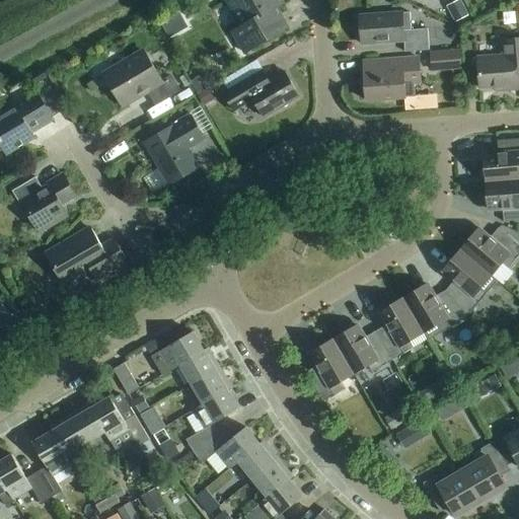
[(276,8),(283,4),(280,0),(227,0),(242,27),(232,33),(244,54),(288,28),(276,8)]
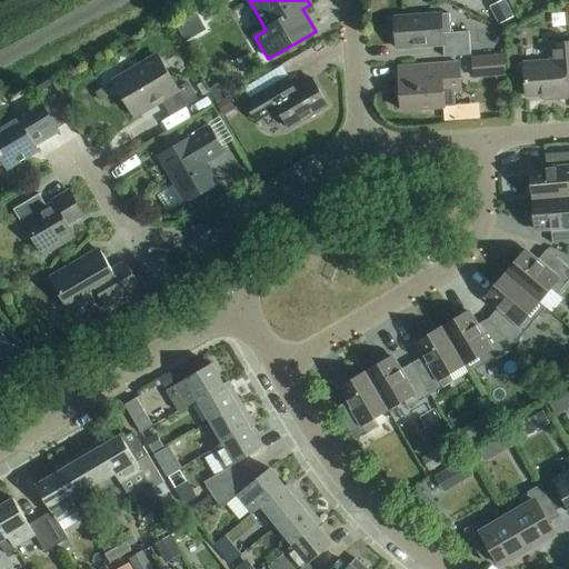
[(505,0),(489,8),(498,26),(515,18),(505,0)]
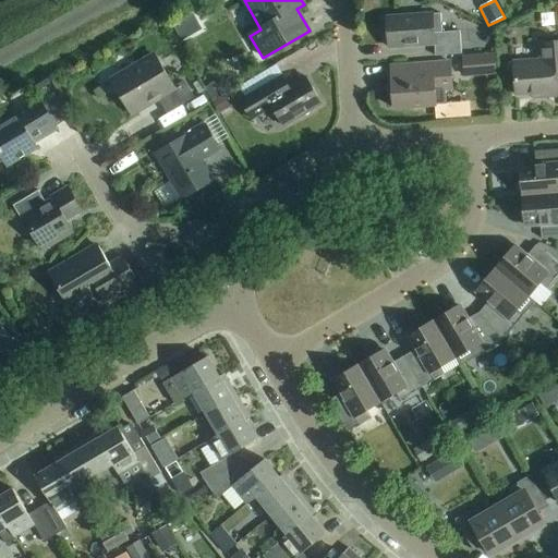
[(386,19),(388,49),(434,45),(435,57),(461,55),(459,32),(441,34),(440,14),(386,19)]
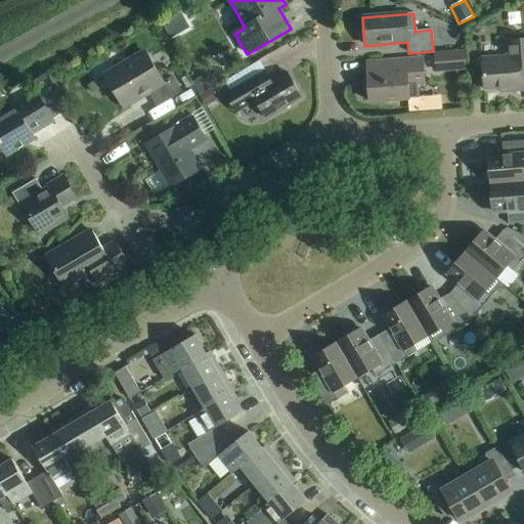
[(499,89),(500,94),(523,92),(523,76),(523,72),(523,71),(523,40),(507,42),(508,57),(482,59),(484,90),(499,89)]
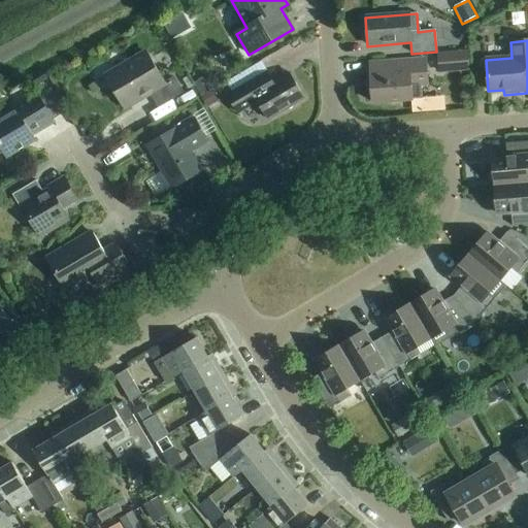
[(158,108),(183,93),(174,78),(164,84),(145,54),(106,77),(125,108),(126,107),(128,110),(141,102),(139,99),(150,94),(158,108)]
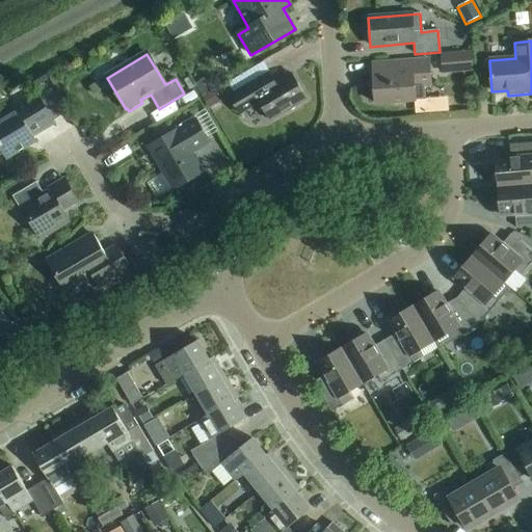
[(471,54),(442,56),(443,73),(472,70),(471,54)]
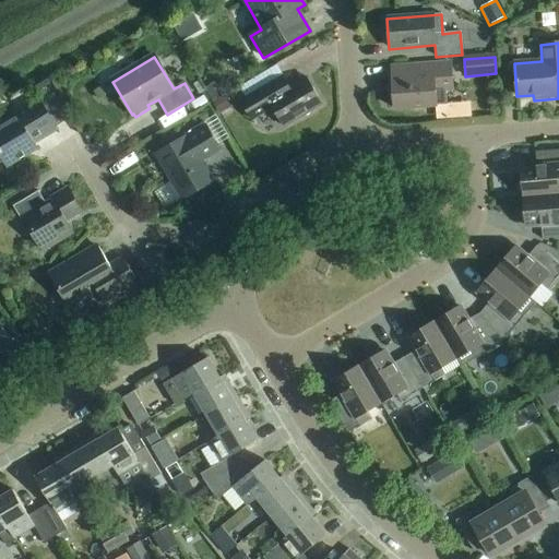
[(412,80),(392,81),(394,109),(447,105),(445,91),(453,90),(451,63),(411,67),(412,80)]
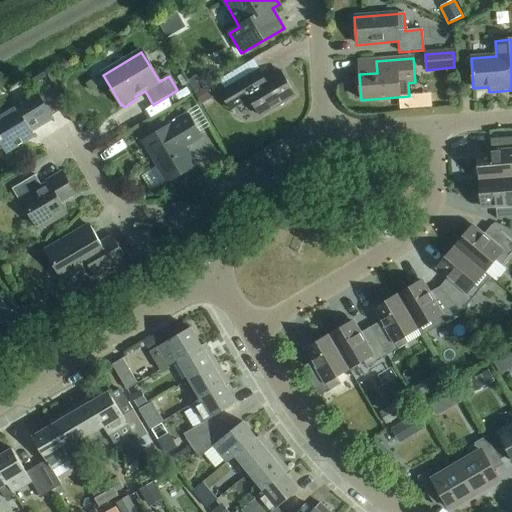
[(220,93),(231,111),(250,99),(260,117),(295,97),(280,72),(265,80),(259,70),(220,93)]
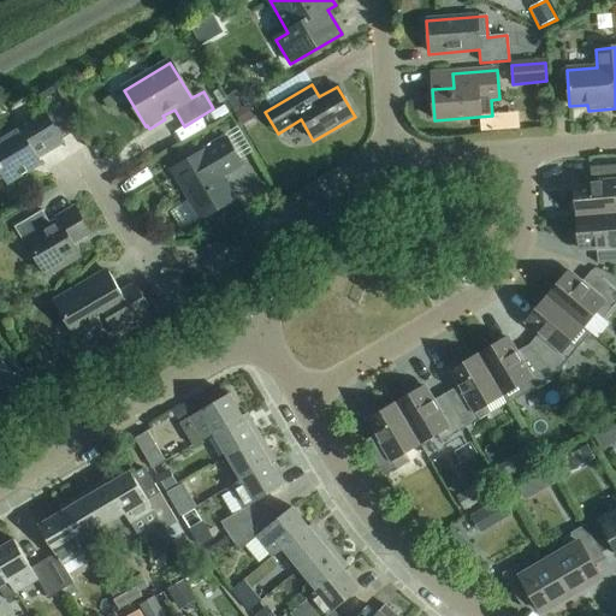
[(258,118),(249,105),(235,113),(243,126),(258,118)]
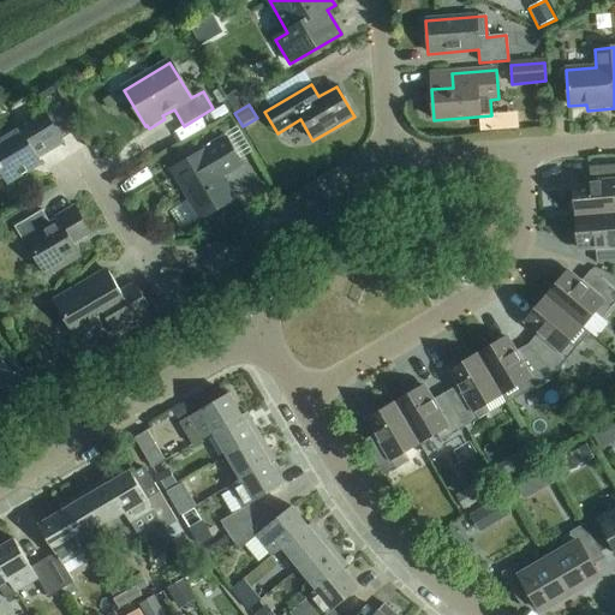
[(63,143),(45,113),(43,109),(0,135),(0,169),(7,184),(42,163),(39,157),(63,143)]
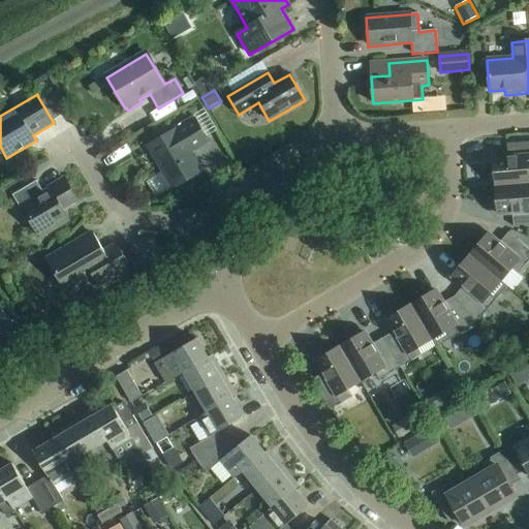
[(191,154),(209,144),(192,117),(175,127),(176,130),(148,147),(173,189),(201,172),(191,154)]
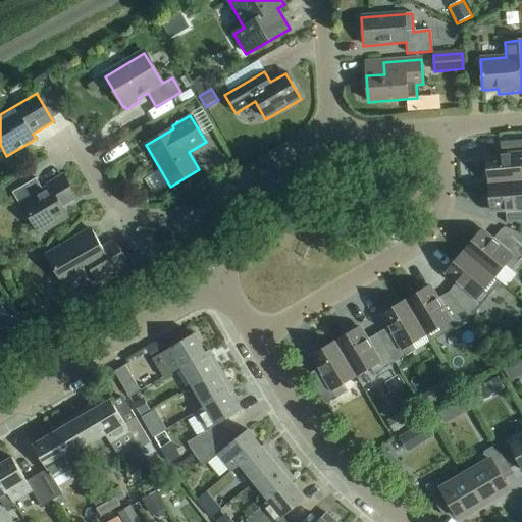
[(487,156),(489,185),(521,181),(521,141),(500,143),(501,155),(487,156)]
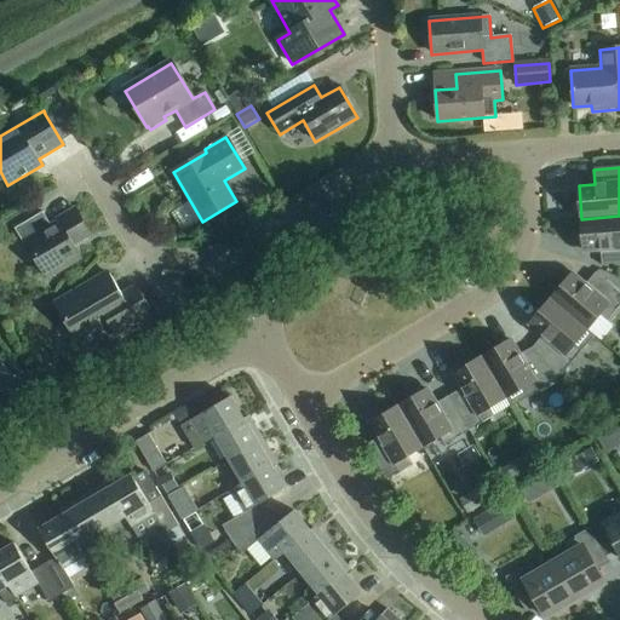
[(57,222),(58,223),(51,228),(42,212),(13,229),(23,244),(26,242),(46,277),(80,258),(72,245),(90,234),(75,210),(57,222)]
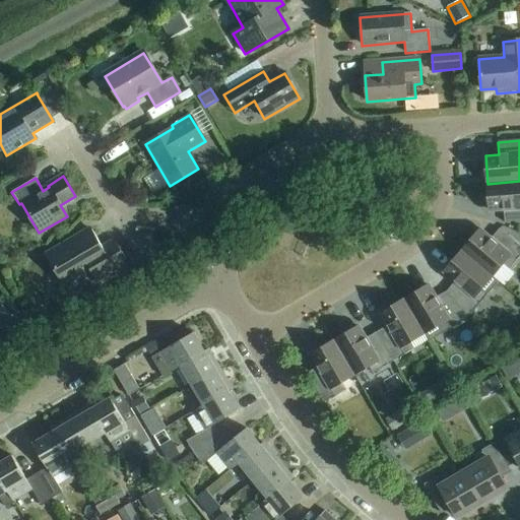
[(519,181),(488,184),(490,212),(504,211),(505,223),(519,221),(519,181)]
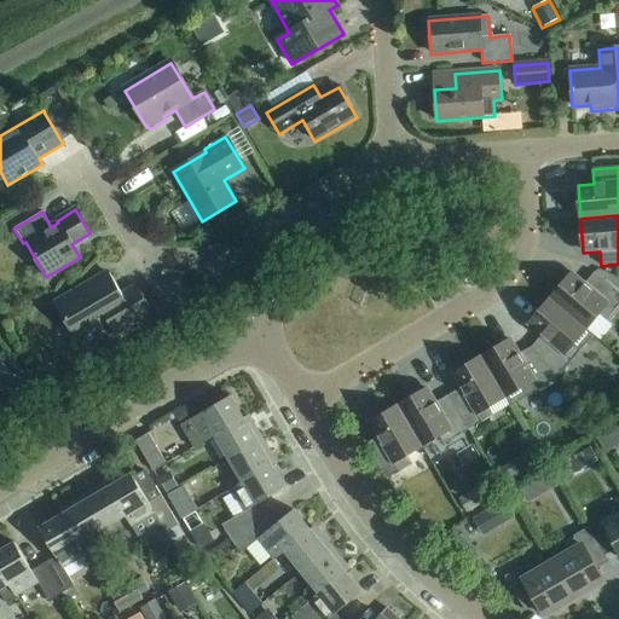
[(572,275),(550,300),(585,329),(597,314),(606,320),(618,305),(618,294),(594,273),(584,284),(572,275)]
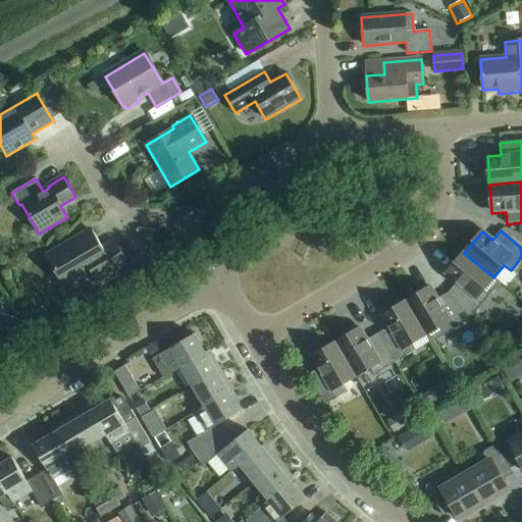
[(47,258),(63,286),(90,270),(97,282),(127,264),(114,242),(102,249),(92,231),(47,258)]
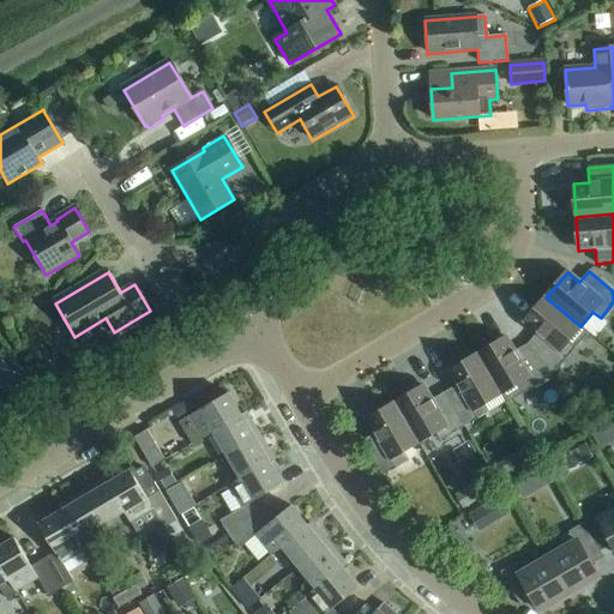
[(536,333),(528,344),(553,375),(576,349),(567,342),(581,326),(546,298),(524,323),(536,333)]
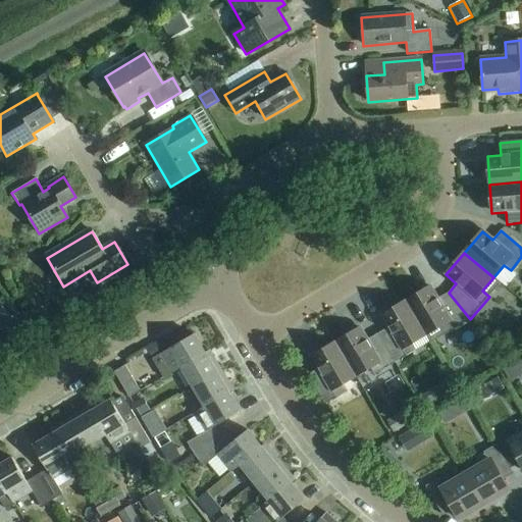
[(430,288),(406,302),(425,334),(440,326),(445,334),(470,319),(449,293),(437,300),(430,288)]
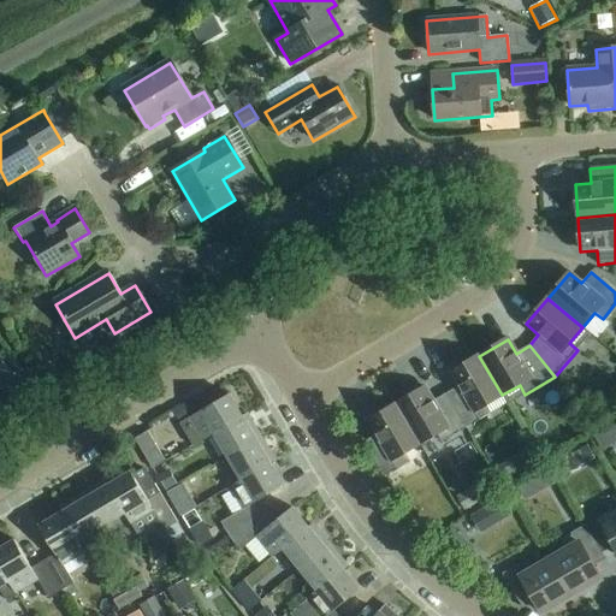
[(458,388),(446,395),(466,428),(490,414),(485,406),(502,395),(479,356),(450,373),(458,388)]
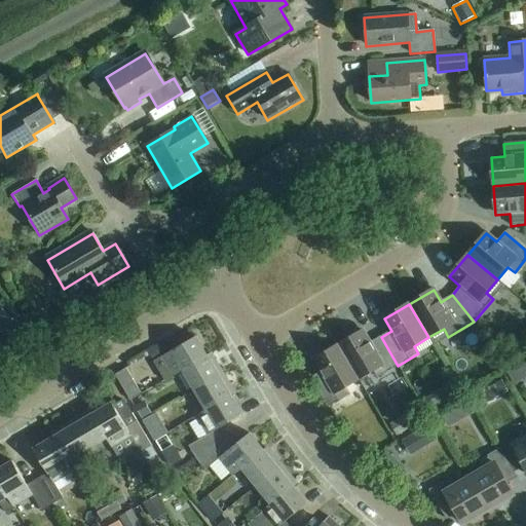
[(364,331),(338,346),(358,379),(373,371),(377,378),(398,366),(381,337),(370,343),(364,331)]
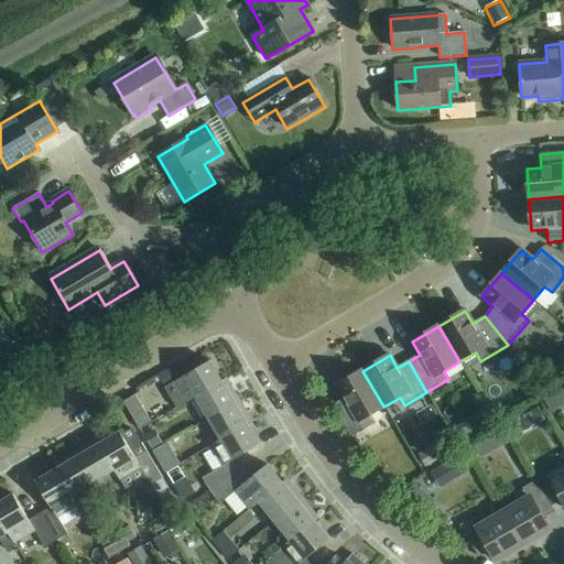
[(185,403),(196,398),(195,397),(221,381),(209,361),(173,383),(185,403)]
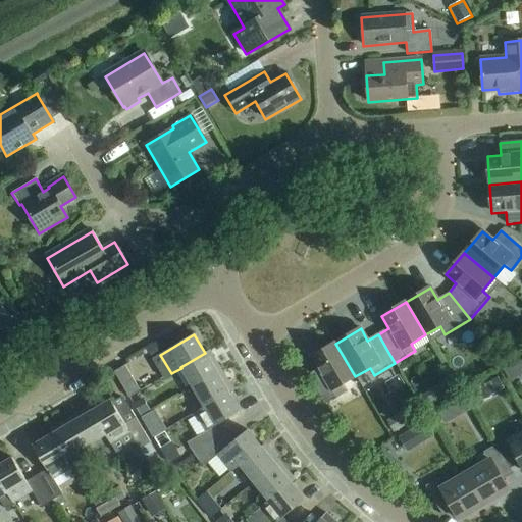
[(355,376),(335,344),(311,358),(318,369),(307,376),(324,405),(345,393),(341,384),(355,376)]
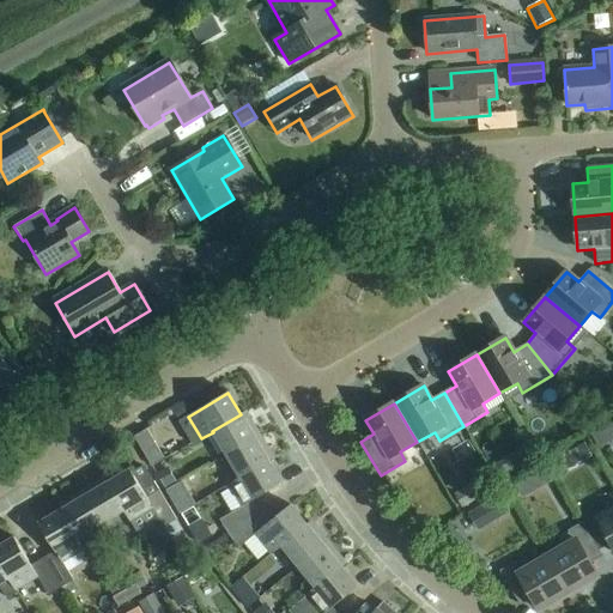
[(212,431),(213,432),(226,455),(260,436),(250,419),(246,423),(241,414),(212,431)]
